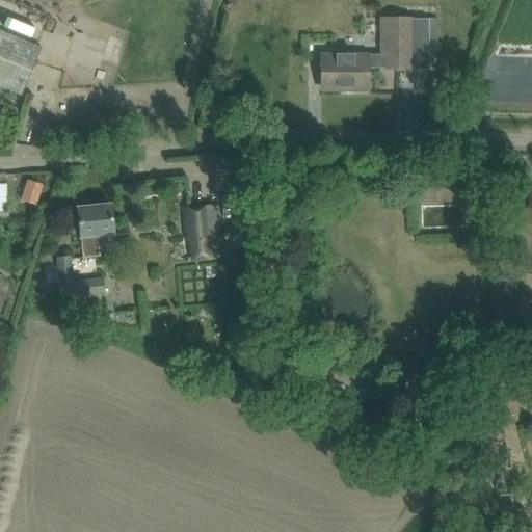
[(0,0),(73,31),(86,36),(99,5),(86,0),(0,0)]
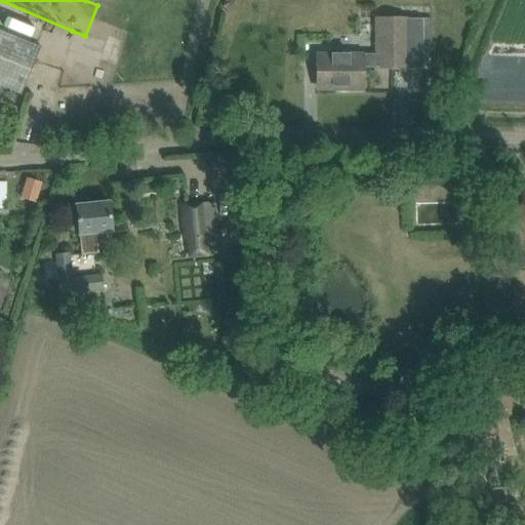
[(363,54),(316,54),(316,66),(316,86),(347,86),(347,90),(363,90),(362,68),(421,68),(421,47),(421,44),(432,44),(432,29),(421,29),(421,17),(398,17),(398,18),(375,18),(375,36),(375,54),(363,54)]
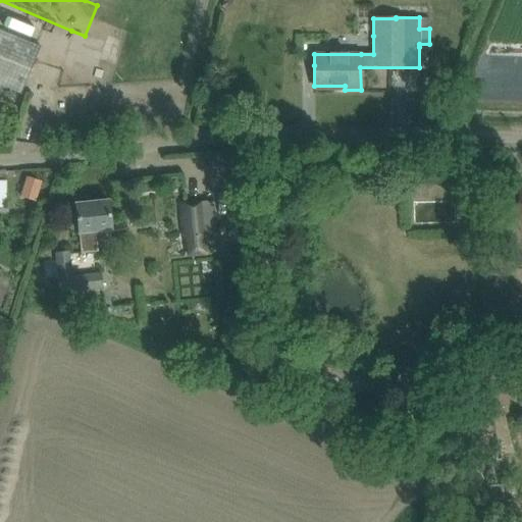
[(0,94),(23,103),(33,79),(28,76),(39,47),(0,31),(0,94)]
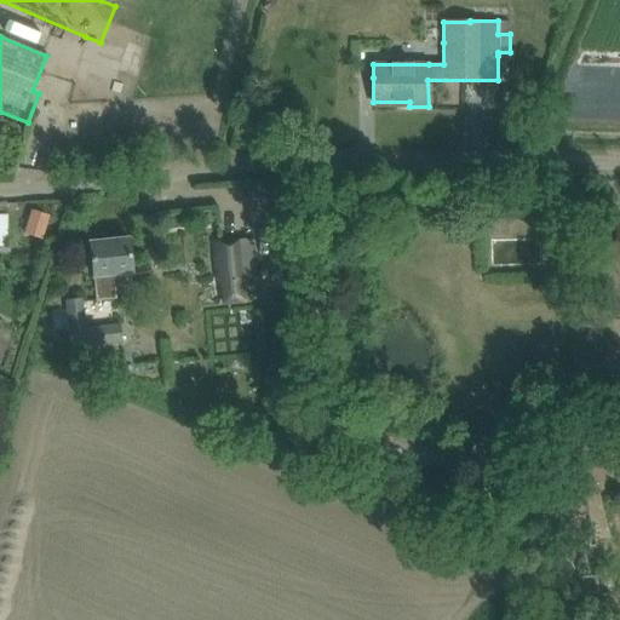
[(131,274),(130,263),(127,239),(90,242),(92,267),(95,302),(115,300),(113,275),(131,274)]
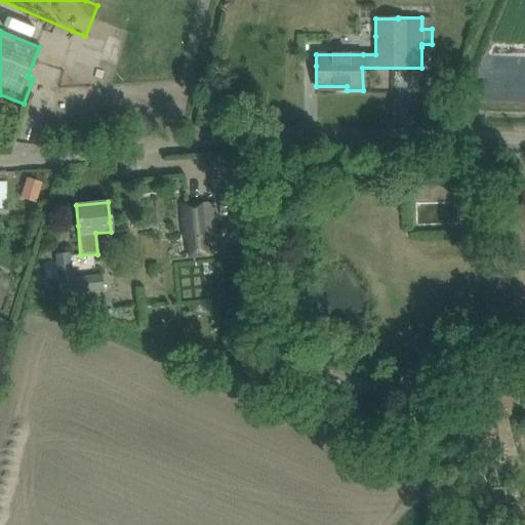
[(216,252),(211,202),(180,205),(185,238),(188,238),(190,255),(216,252)]
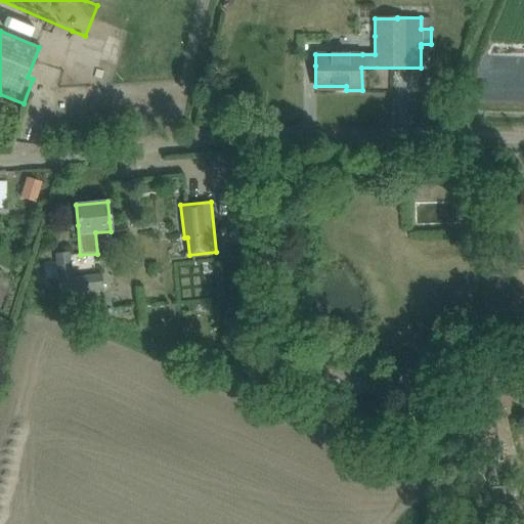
[(233,208),(233,223),(242,223),(242,208),(233,208)]
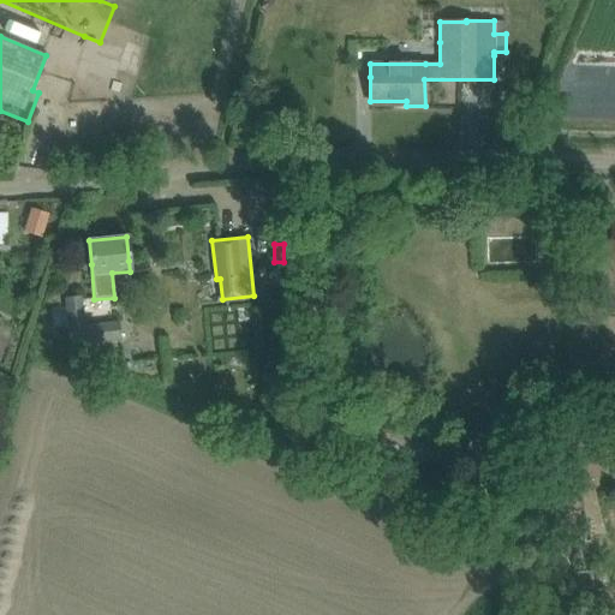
[(79,297),(64,298),(66,345),(81,345),(119,340),(118,323),(82,326),(79,297)]
